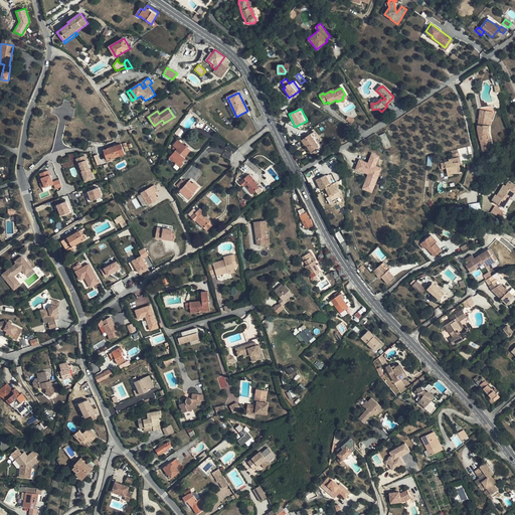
[(489,126),(491,111),(481,110),(478,129),(483,152),(490,150),(488,145),(492,144),(489,134),(489,126)]
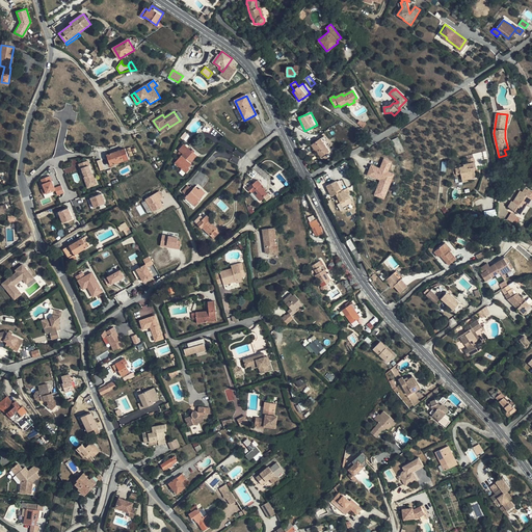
[(160,129),(162,132),(169,127),(167,124),(160,129)]
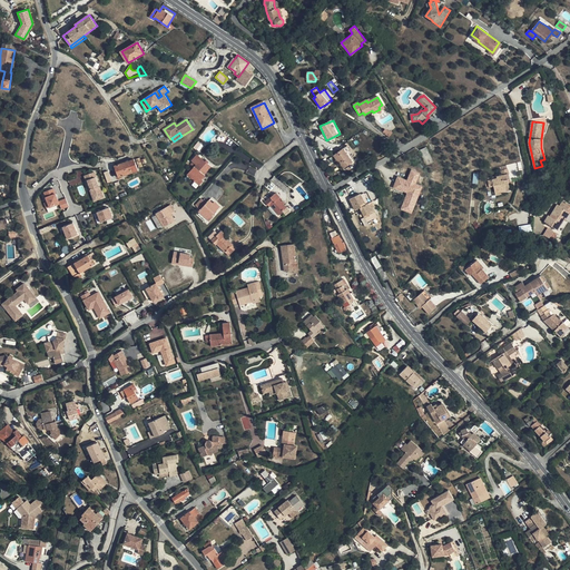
[(355,160),(345,147),(343,148),(353,161),(355,160)]
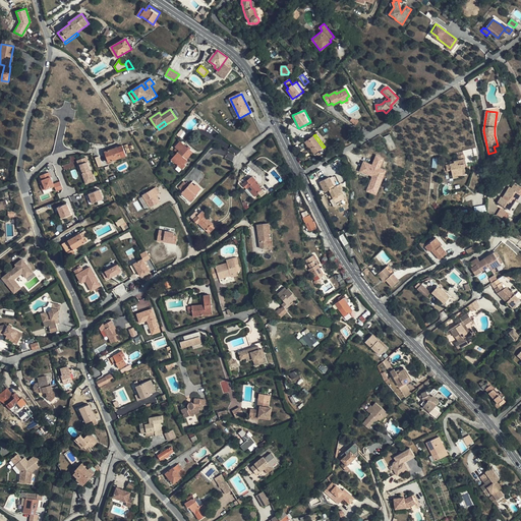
[(323,148),(313,135),(305,142),(316,158),(321,154),(319,151),(323,148)]
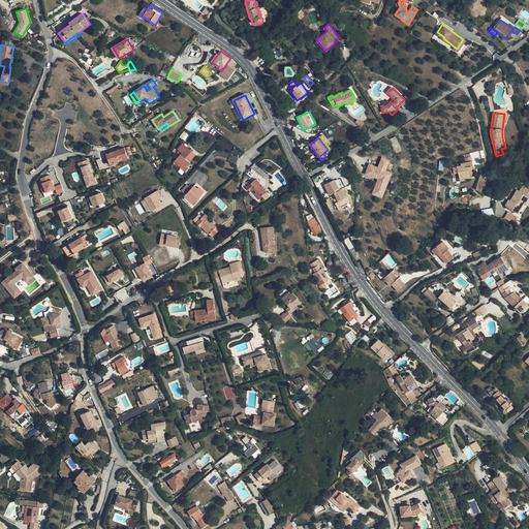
[(196,155),(184,144),(178,150),(180,151),(176,154),(179,157),(175,162),(185,172),(188,167),(187,166),(190,163),(189,162),(196,155)]
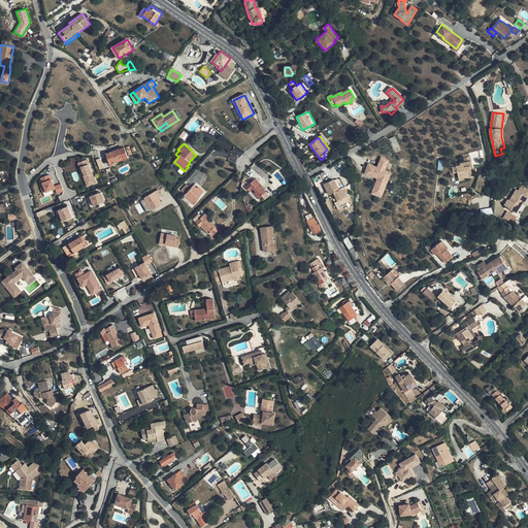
[(128,158),(125,147),(106,154),(110,164),(128,158)]
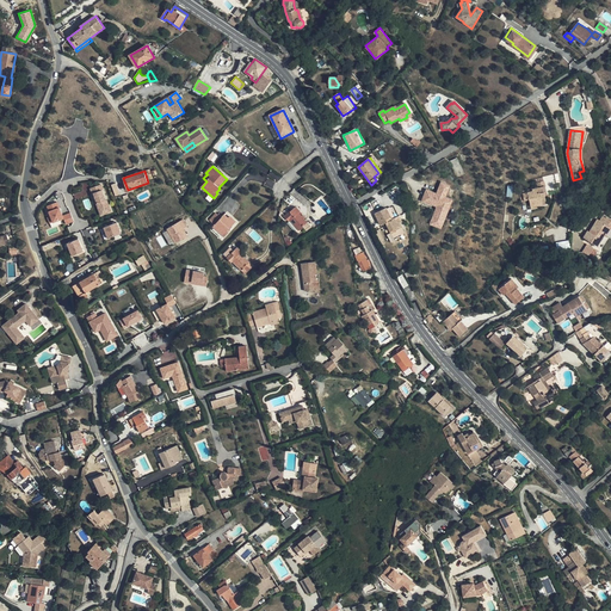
[(429,226),(442,229),(454,199),(446,197),(450,185),(440,181),(436,192),(425,189),(420,202),(436,208),(429,226)]
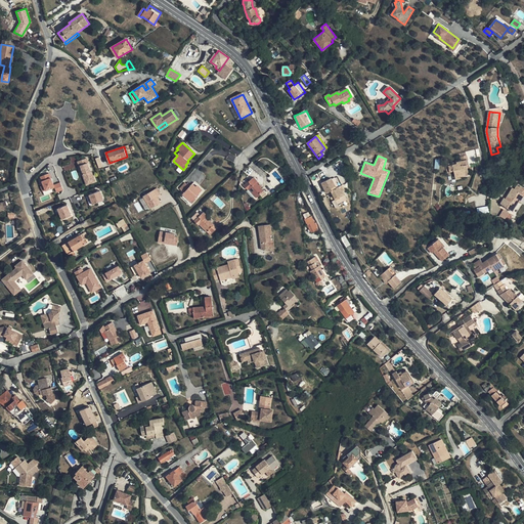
[(77,161),(85,186),(95,183),(87,158),(77,161)]
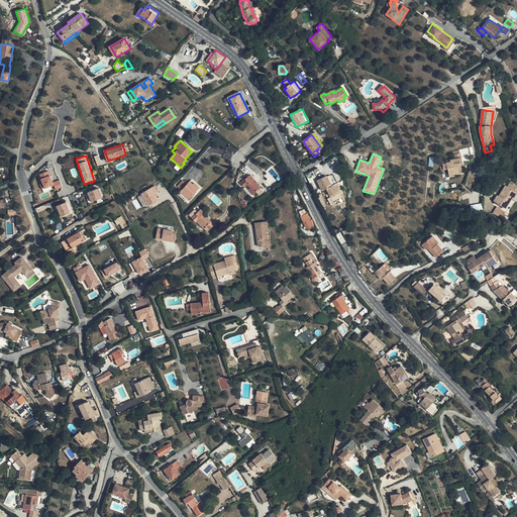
[(460,163),(462,162),(461,158),(450,161),(450,162),(442,164),(443,170),(448,169),(449,173),(453,172),(458,171),(458,173),(462,173),(461,166),(460,163)]
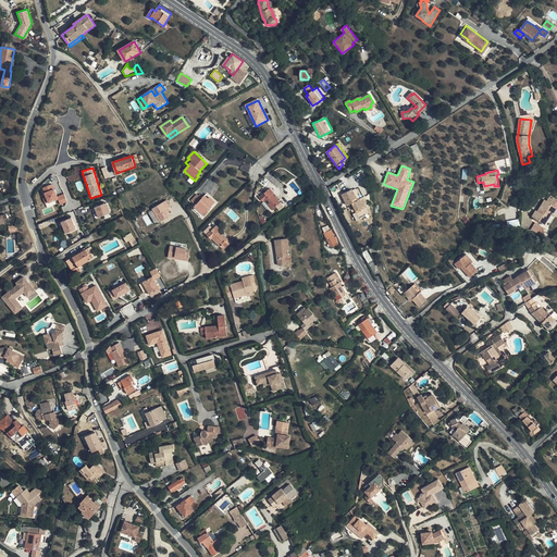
[(52,184),(41,188),(47,203),(58,200),(60,205),(66,202),(64,194),(57,196),(52,184)]
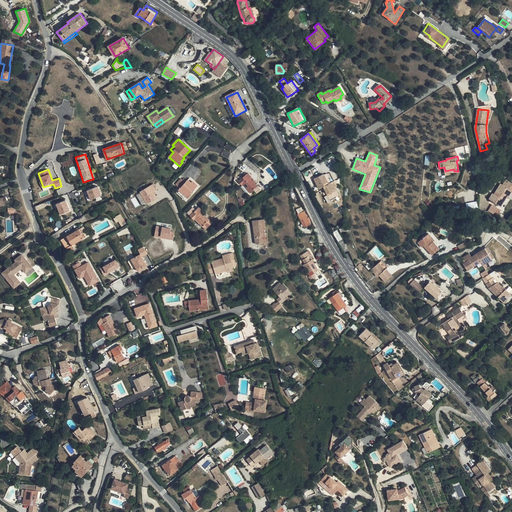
[(252,177),(248,173),(239,181),(243,185),(250,193),(258,186),(250,178),(252,177)]
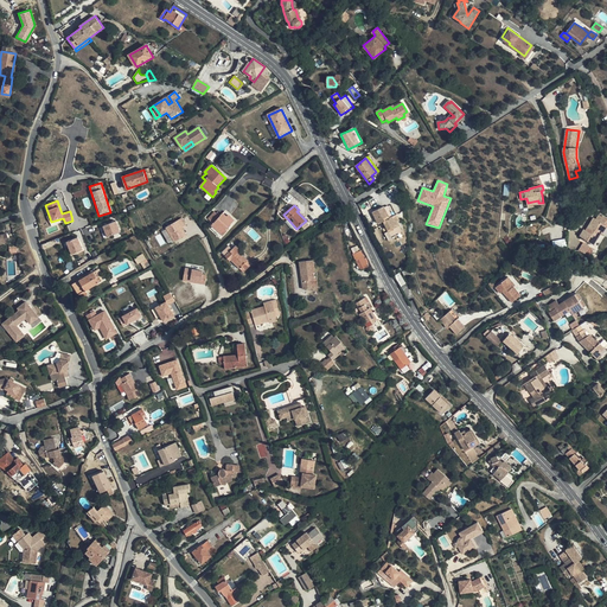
[(384,206),(374,212),(378,223),(384,221),(389,232),(395,229),(394,228),(400,225),(397,222),(400,221),(396,215),(389,218),(384,206)]
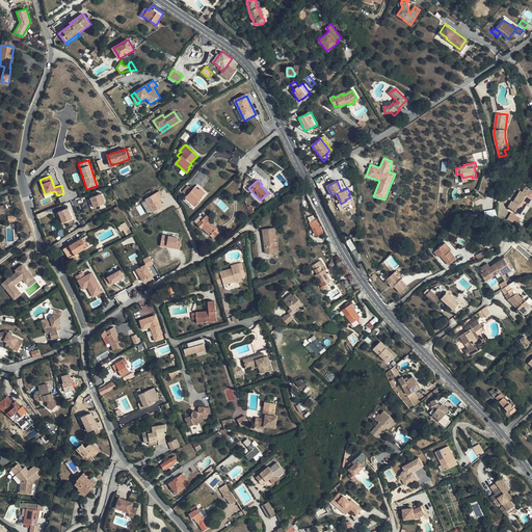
[(181,189),(184,193),(187,195),(186,197),(195,207),(200,202),(198,201),(206,192),(201,188),(200,190),(195,186),(193,188),(191,186),(187,182),(181,189)]
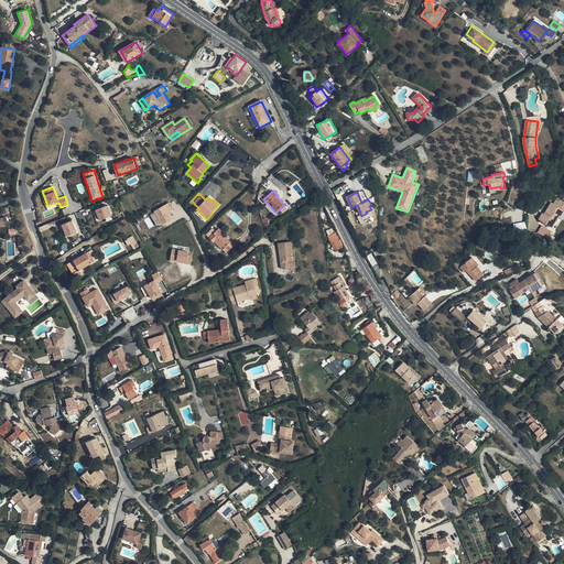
[(563,209),(563,202),(557,198),(554,204),(552,203),(544,214),(543,213),(539,219),(551,227),(557,217),(559,217),(563,210),(563,209)]
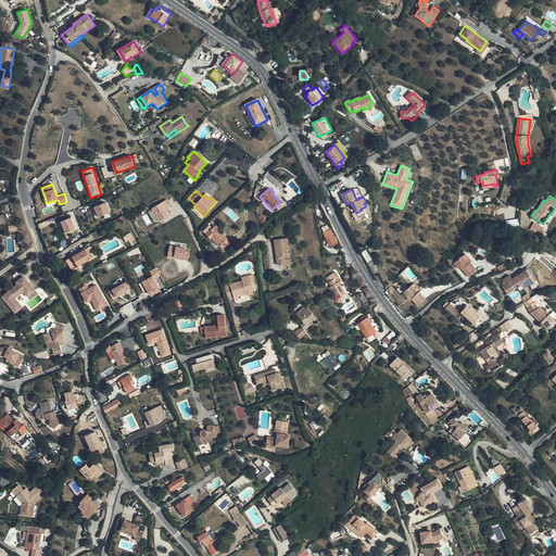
[(167,200),(151,209),(160,223),(171,216),(171,206),(167,200)]
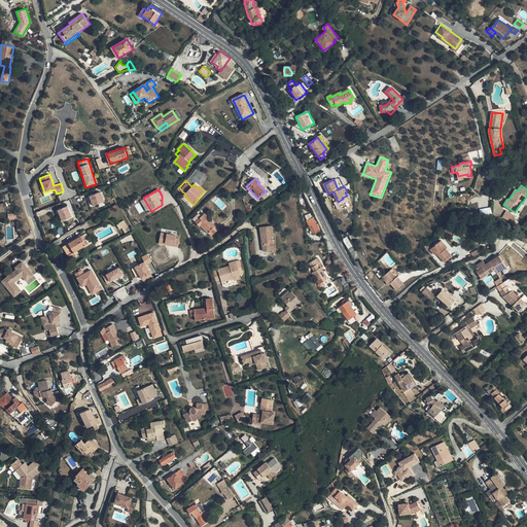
[(104,201),(101,191),(90,196),(94,206),(104,201)]
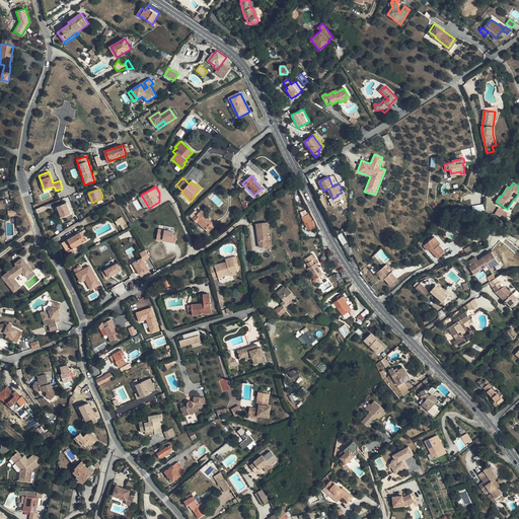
[(60,219),(71,215),(67,203),(56,207),(60,219)]
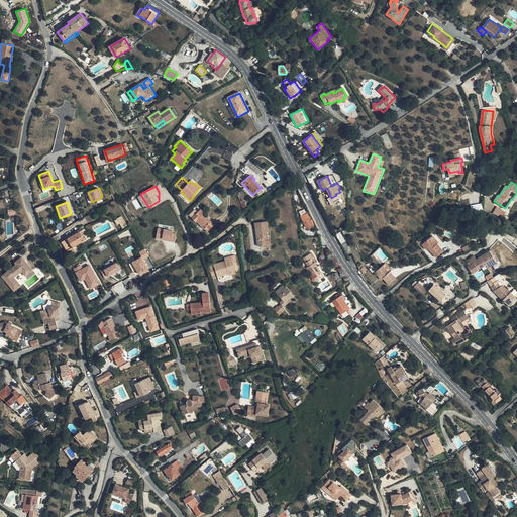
[(471,205),(472,212),(483,209),(481,203),(471,205)]
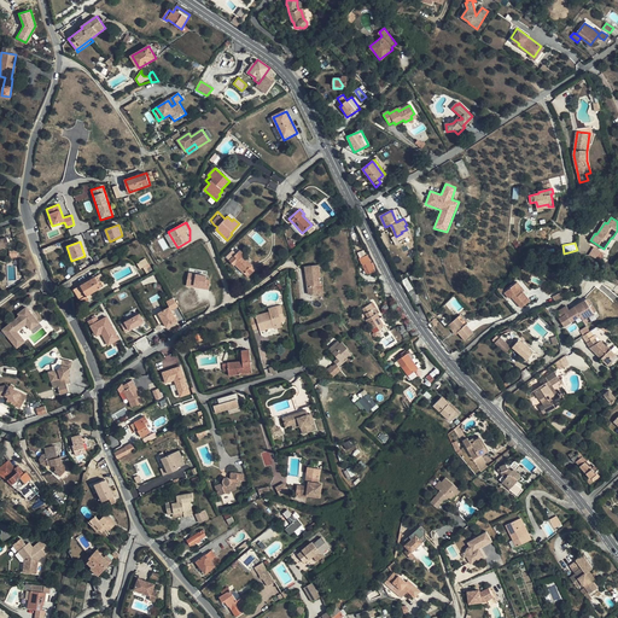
[(593,248),(589,255),(600,261),(605,254),(593,248)]
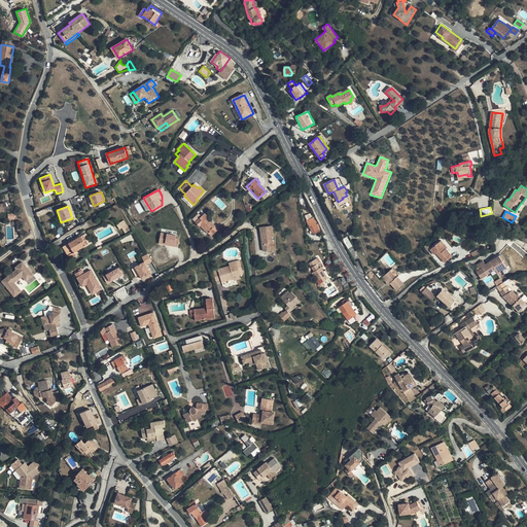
[(209,217),(205,213),(196,222),(200,226),(201,225),(212,237),(219,230),(212,222),(210,221),(208,218),(209,217)]
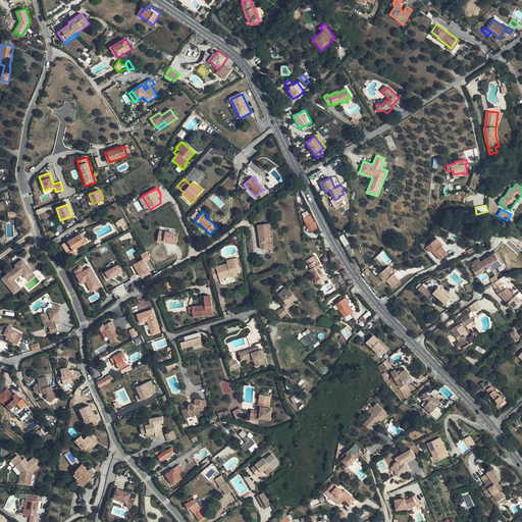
[(313,230),(317,228),(311,215),(304,218),(306,223),(309,222),(313,230)]
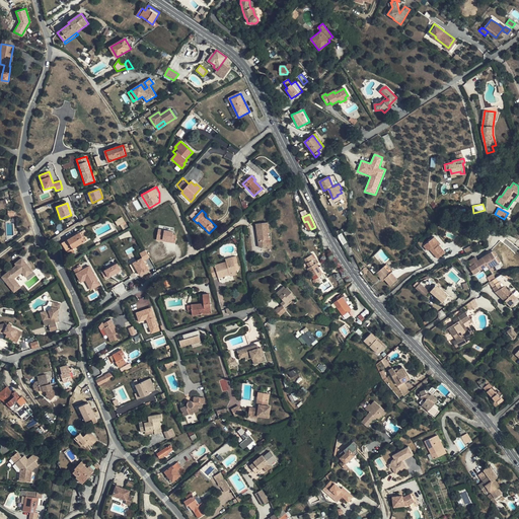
[(260,247),(268,246),(267,239),(269,238),(269,233),(270,233),(268,222),(256,223),(260,247)]
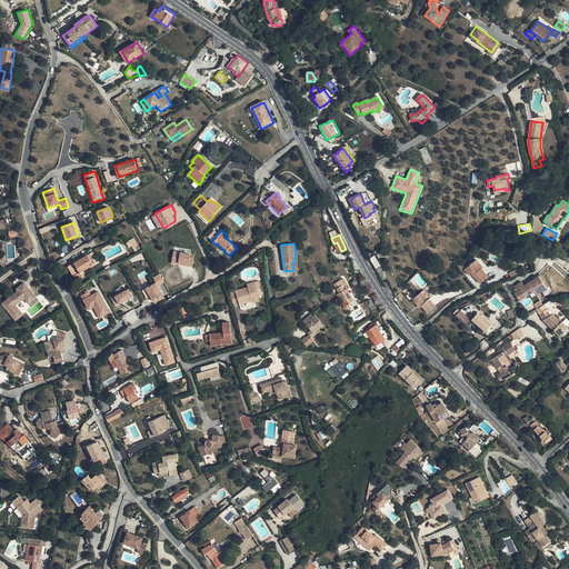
[(175,251),(172,263),(193,267),(195,259),(190,258),(191,255),(175,251)]
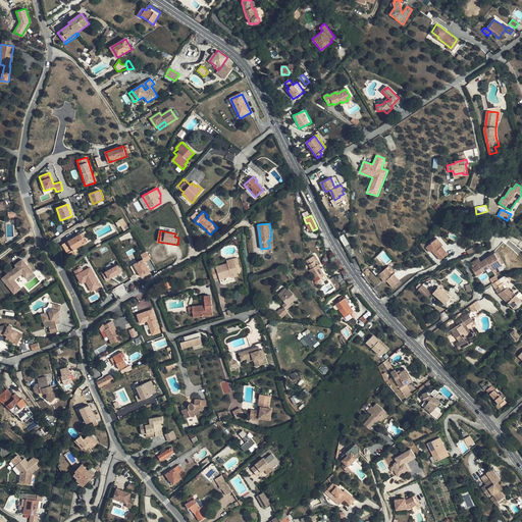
[(88,242),(83,232),(62,245),(69,256),(75,253),(73,250),(79,247),(88,242)]
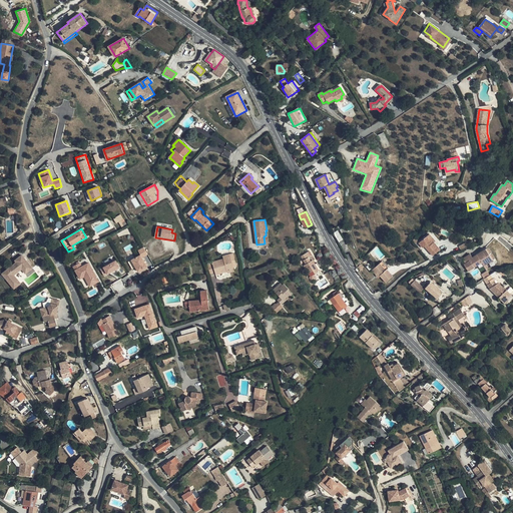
[(425,246),(427,248),(433,255),(440,248),(434,241),(436,240),(430,233),(419,242),(423,247),(425,246)]
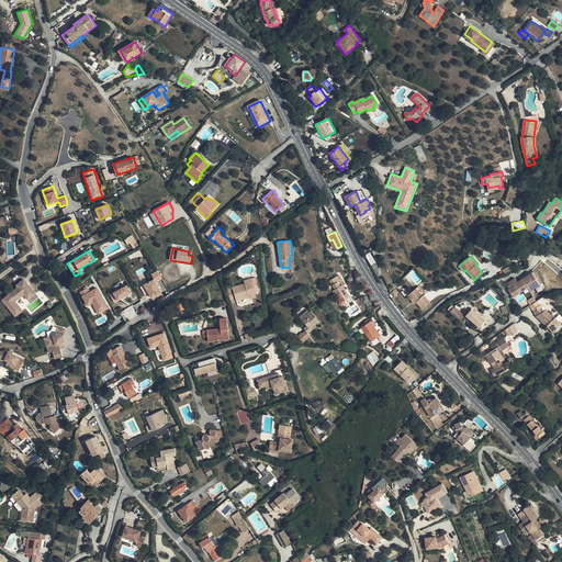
[(505,274),(514,270),(510,266),(503,270),(505,274)]
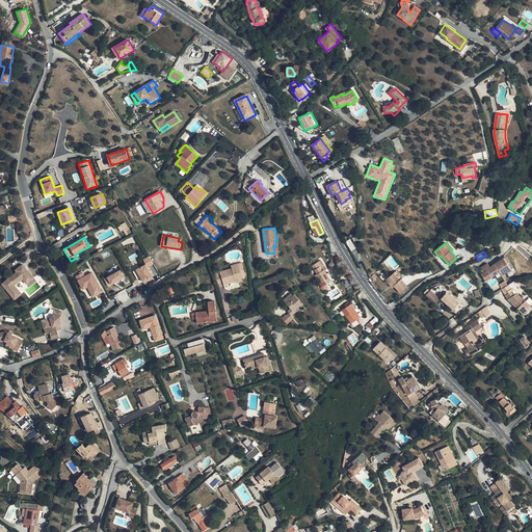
[(504,258),(511,269),(513,268),(506,257),(504,258)]
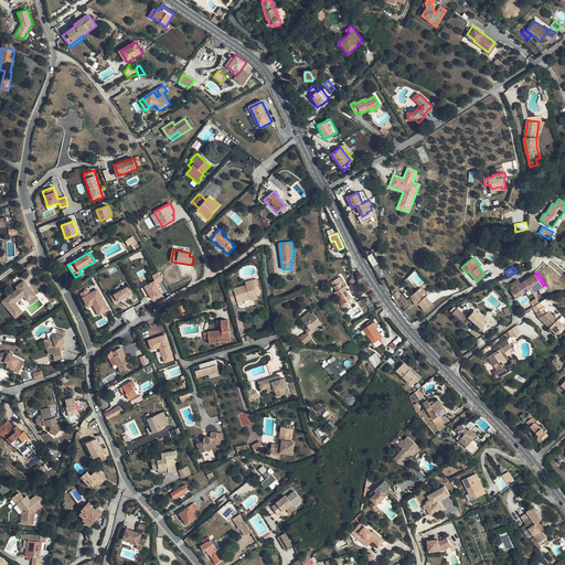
[(543,286),(535,274),(521,284),(518,279),(510,285),(513,290),(511,291),(515,299),(531,289),(533,292),(543,286)]
